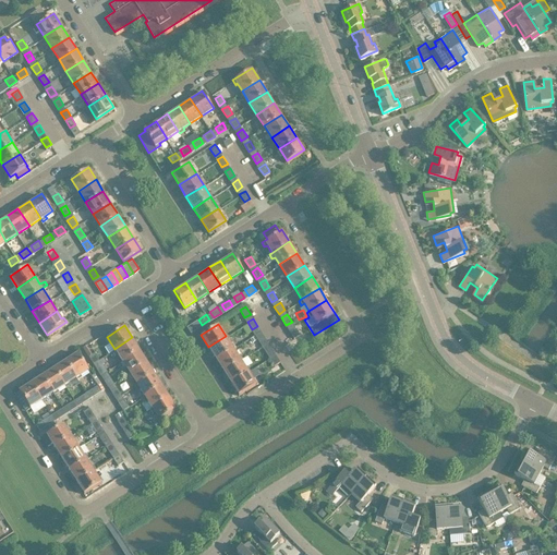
[(294,326),(289,329),(293,337),(299,333),(294,326)]
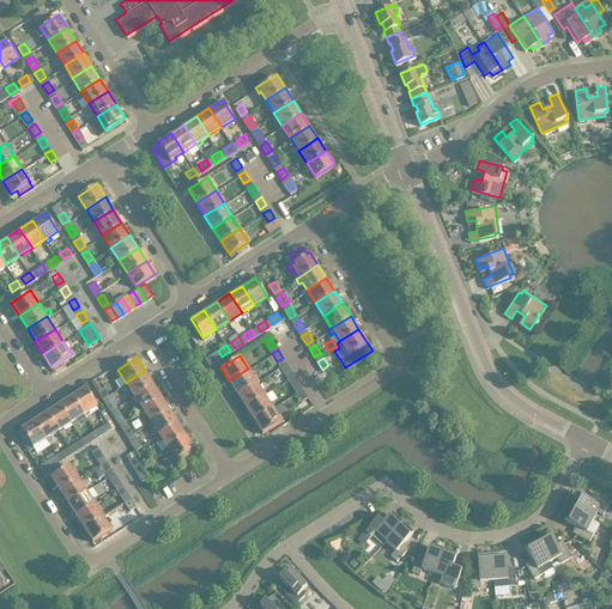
[(285,375),(291,370),(286,361),(279,366),(285,375)]
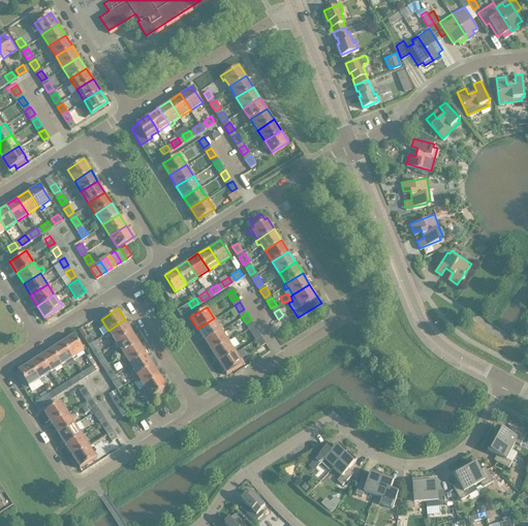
[(205,339),(221,329),(214,318),(197,329),(205,339)]
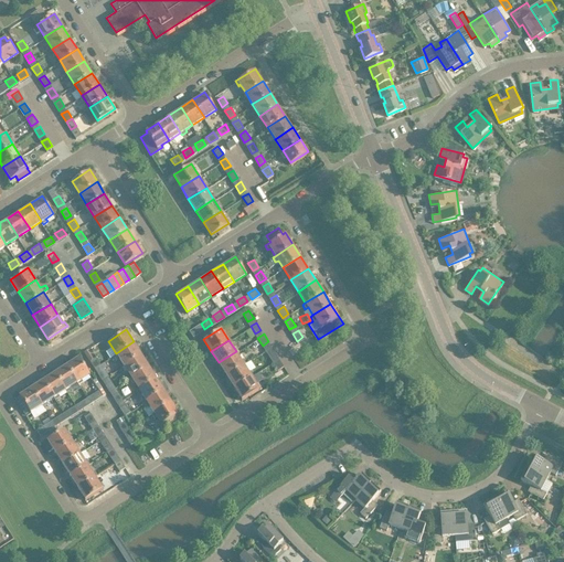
[(141,353),(134,341),(116,353),(124,364),(141,353)]
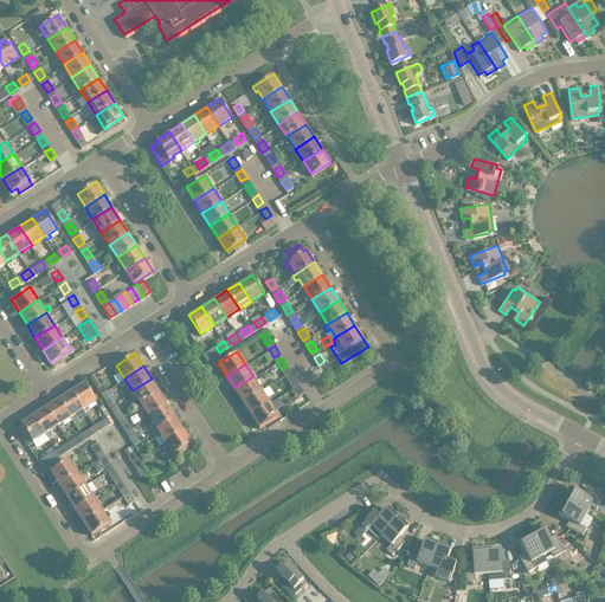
[(290,382),(296,379),(290,370),(284,374),(290,382)]
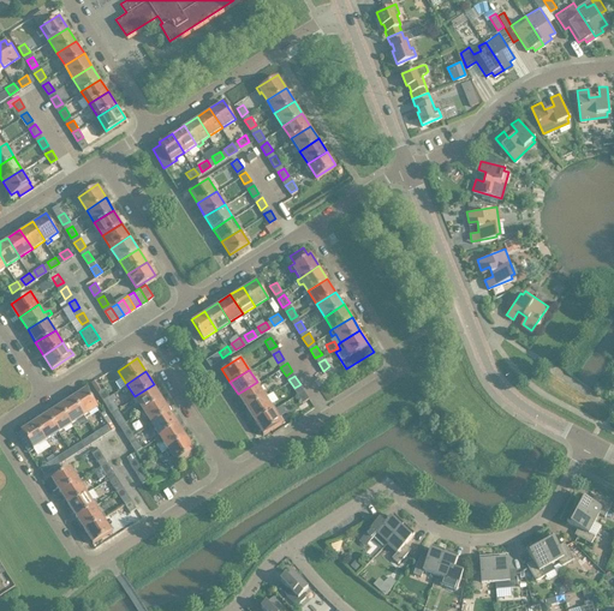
[(95,378),(91,381),(97,390),(101,388),(95,378)]
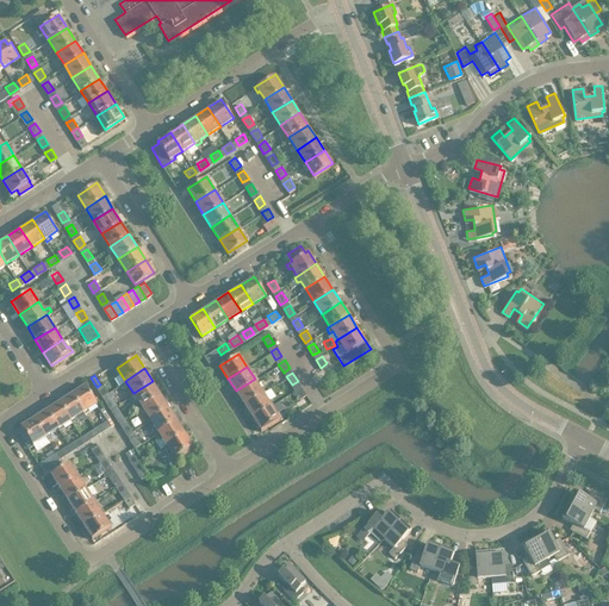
[(255,379),(236,391),(244,404),(263,392),(255,379)]
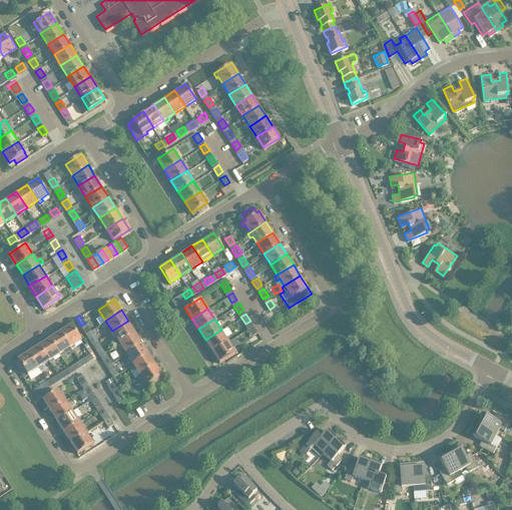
[(118,342),(134,332),(128,321),(112,331),(118,342)]
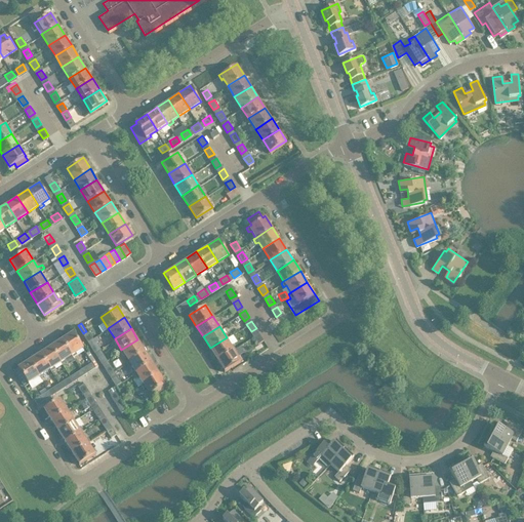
[(62,337),(72,354),(83,347),(73,330),(62,337)]
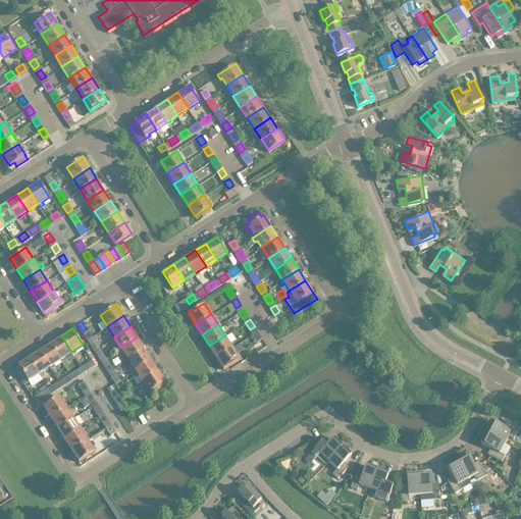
[(86,329),(83,331),(87,339),(93,335),(88,328),(86,329)]
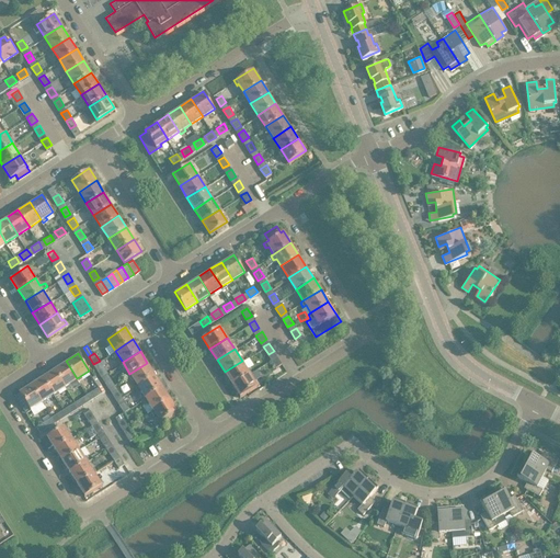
[(276,355),(271,359),(275,366),(282,362),(276,355)]
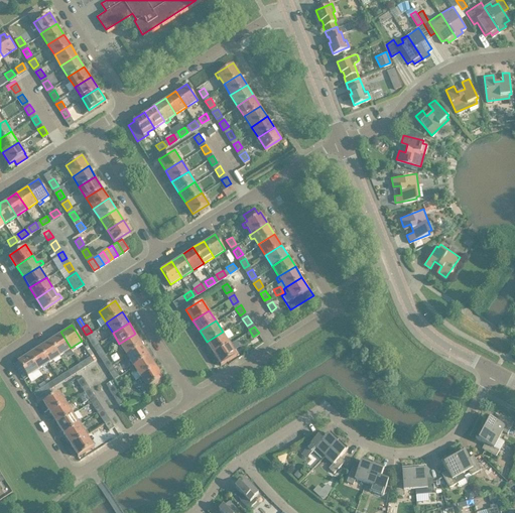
[(49,339),(59,355),(71,348),(60,332),(49,339)]
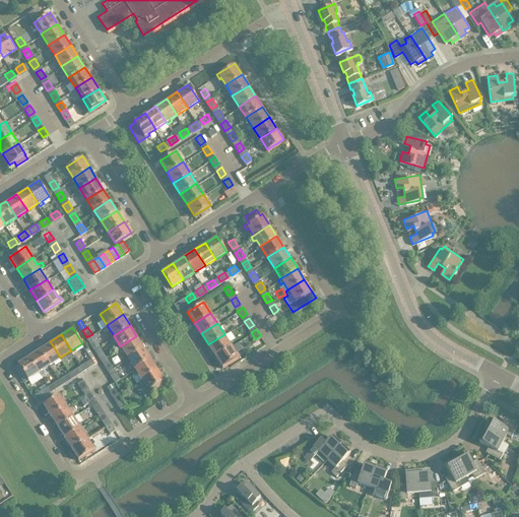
[(214,356),(232,344),(224,334),(208,344),(214,356)]
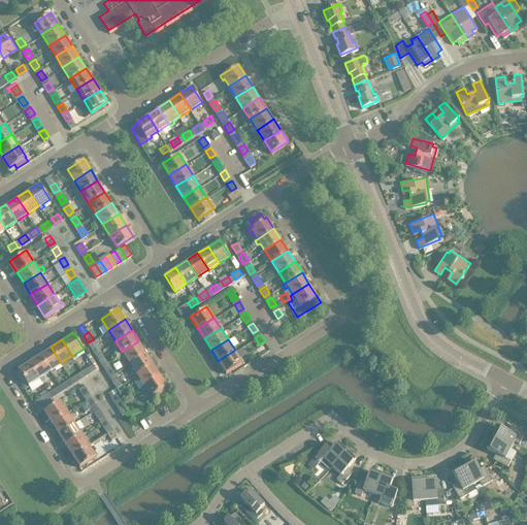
[(129,363),(145,352),(138,341),(122,352),(129,363)]
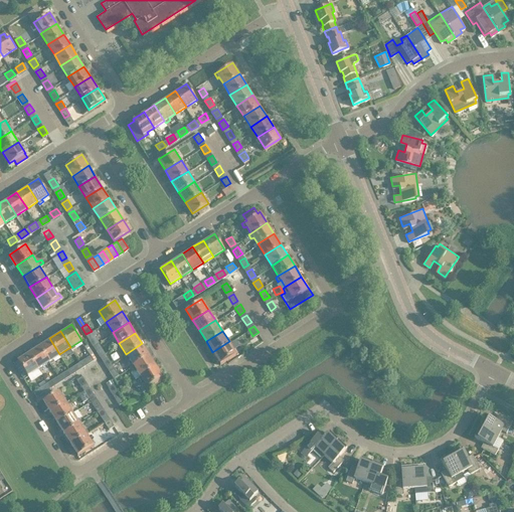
[(94,334),(89,338),(93,345),(98,341),(94,334)]
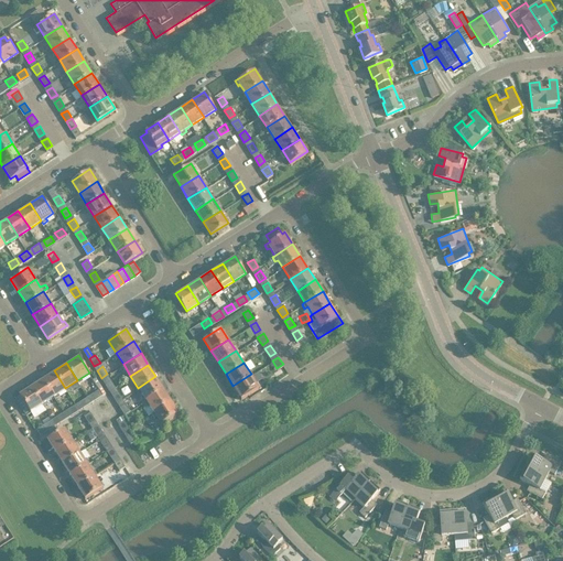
[(43,378),(54,396),(65,388),(54,370),(43,378)]
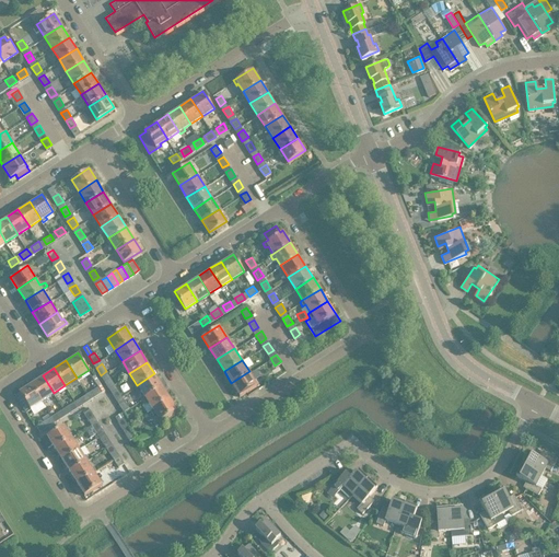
[(254,379),(249,371),(231,383),(239,395),(257,384),(256,383),(258,382),(255,378),(254,379)]
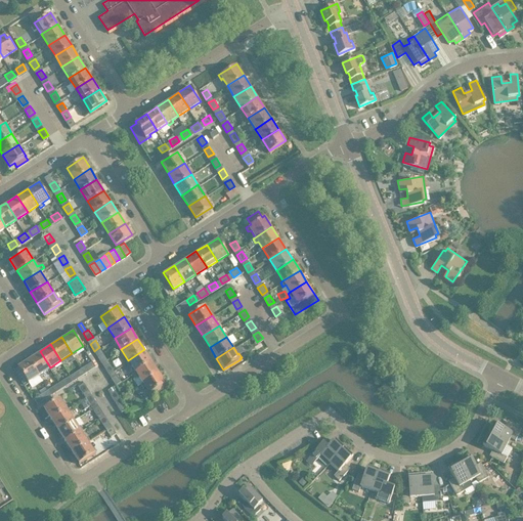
[(88,349),(84,352),(90,360),(91,360),(95,365),(97,363),(88,349)]
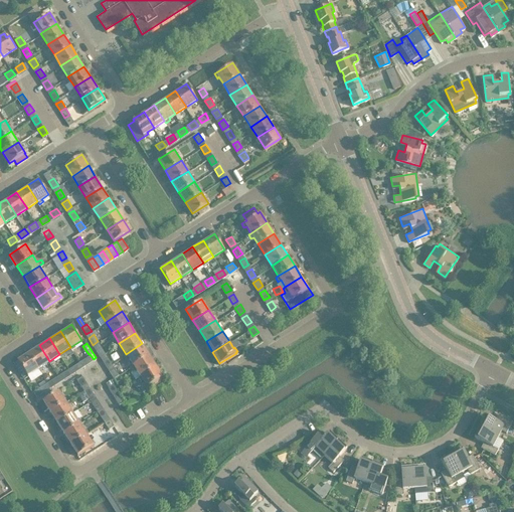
[(133,364),(149,354),(142,343),(126,354),(133,364)]
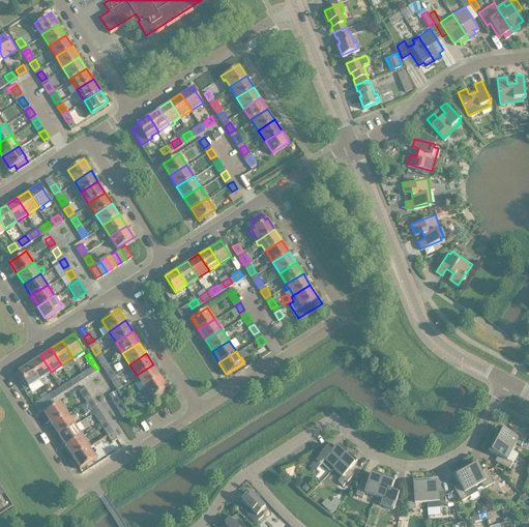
[(40,355),(29,362),(39,379),(51,372),(40,355)]
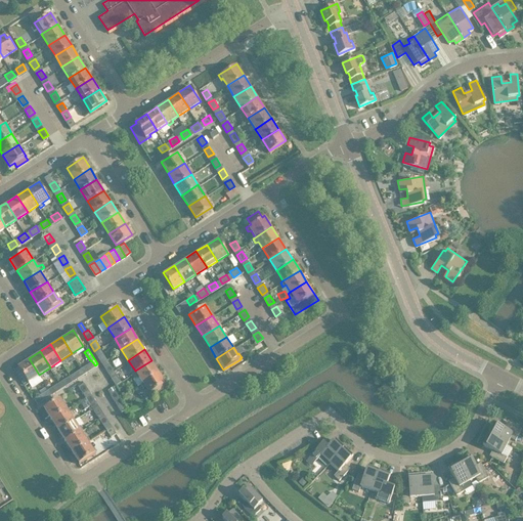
[(102,351),(97,355),(101,361),(106,358),(102,351)]
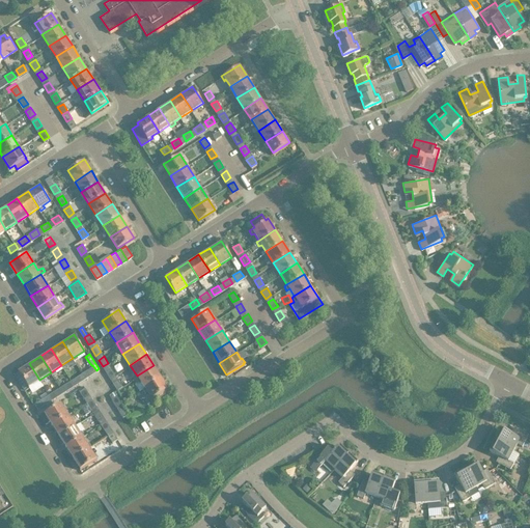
[(39,380),(29,363),(18,370),(28,387),(29,387),(30,389),(34,386),(33,384),(39,380)]
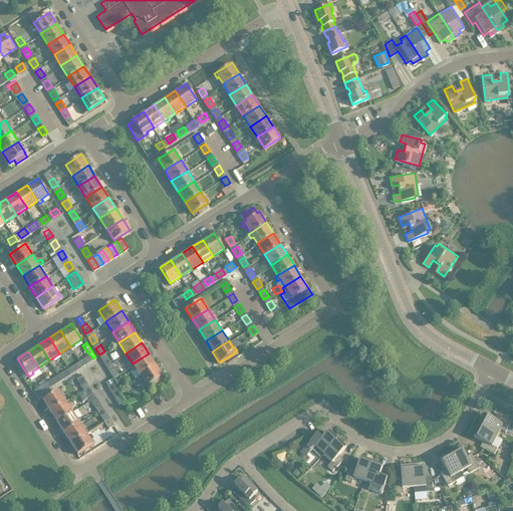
[(82,357),(86,362),(93,358),(89,353),(88,353),(82,357)]
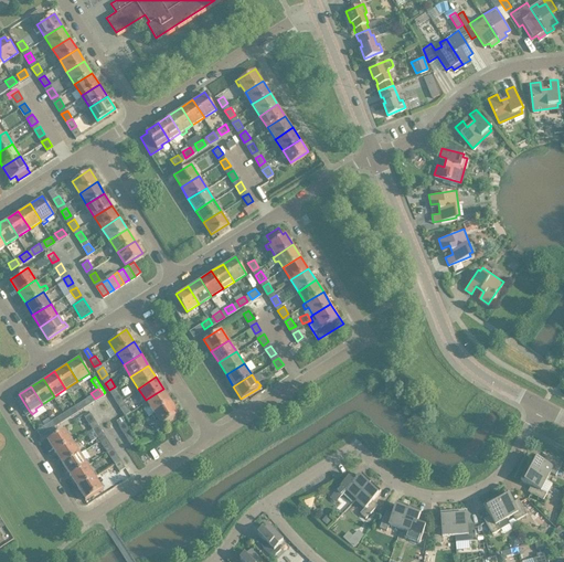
[(153,412),(171,401),(163,389),(146,400),(148,404),(142,407),(147,415),(152,411),(153,412)]
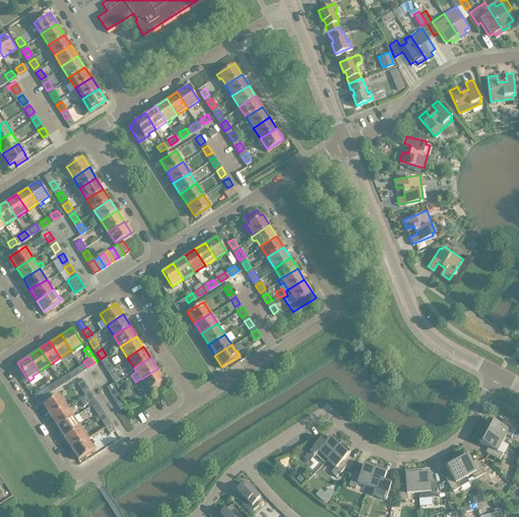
[(109,360),(103,363),(108,370),(113,367),(109,360)]
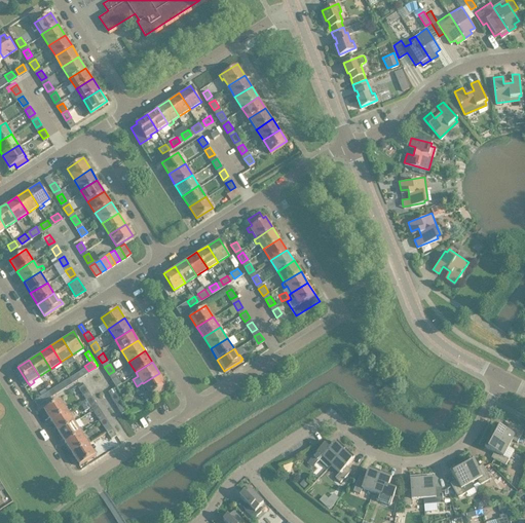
[(74,373),(77,378),(84,374),(81,368),(74,373)]
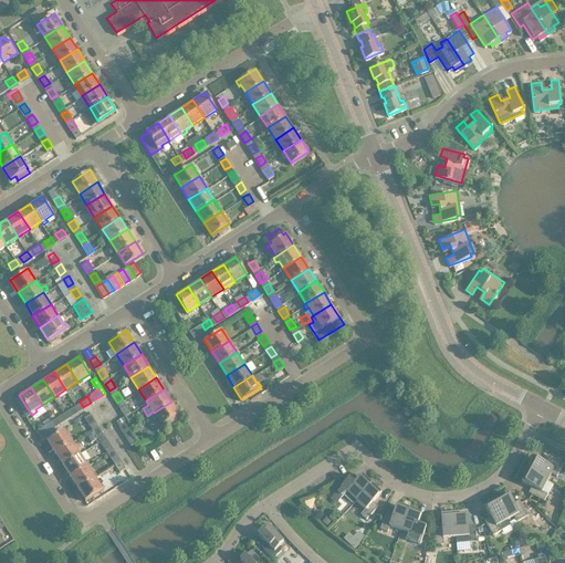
[(179,414),(171,402),(154,413),(161,425),(179,414)]
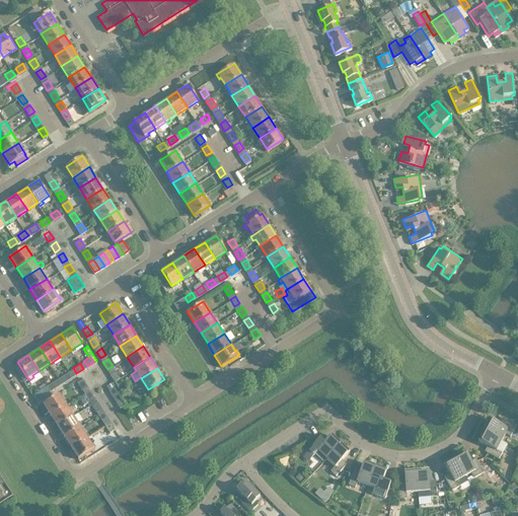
[(115,369),(109,373),(114,380),(120,376),(115,369)]
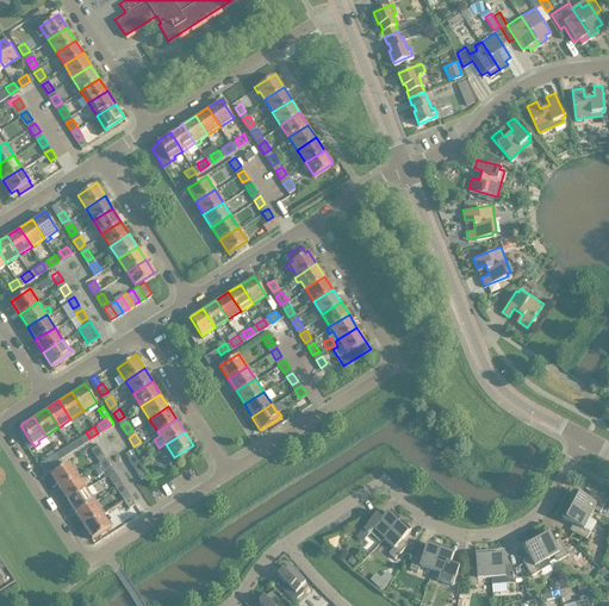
[(73,441),(76,447),(85,442),(81,435),(73,441)]
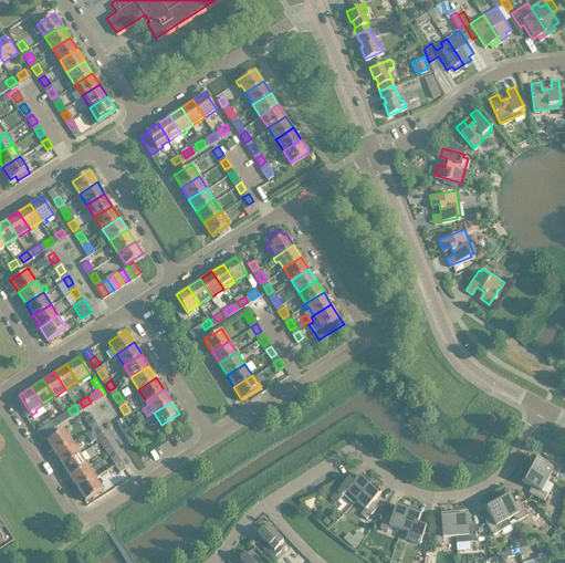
[(55,417),(60,423),(67,417),(63,412),(55,417)]
